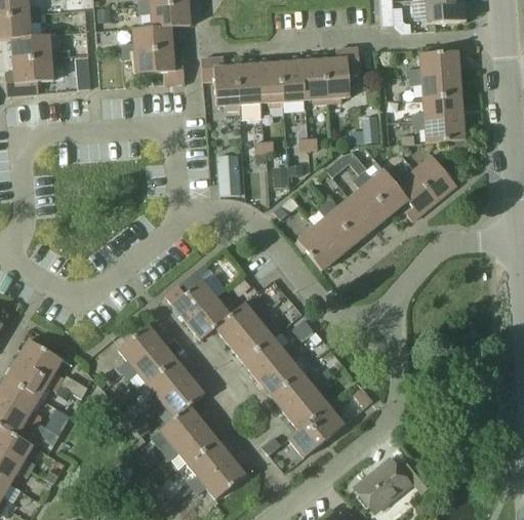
[(0,0),(0,15),(40,12),(40,4),(29,5),(28,0),(0,0)]
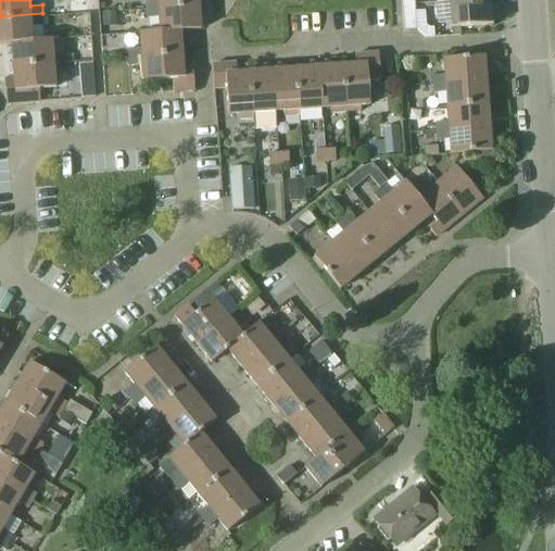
[(417,27),(415,0),(402,0),(404,27),(417,27)]
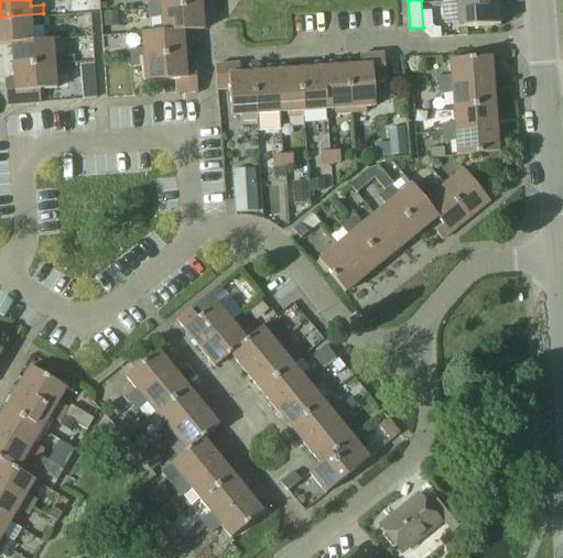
[(456,0),(458,24),(500,21),(498,0),(456,0)]
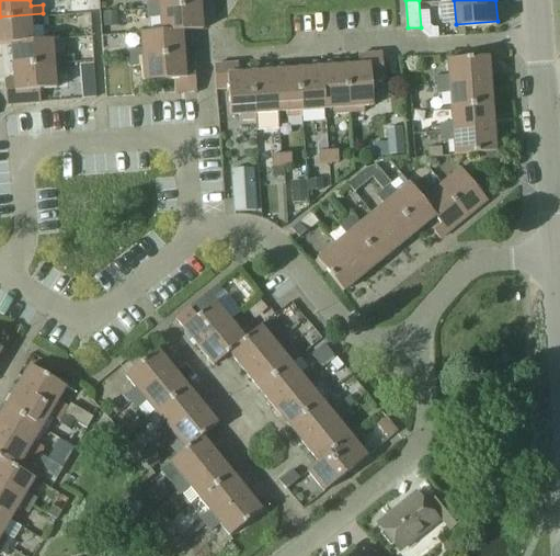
[(161,13),(161,27),(161,29),(183,27),(203,26),(202,2),(148,6),(149,14),(161,13)]
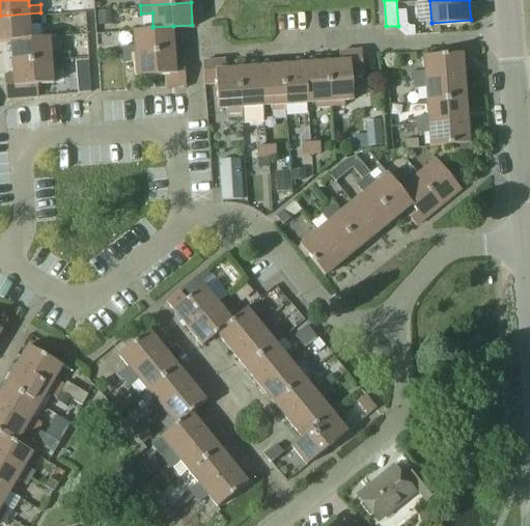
[(112,22),(111,7),(98,8),(99,23),(112,22)]
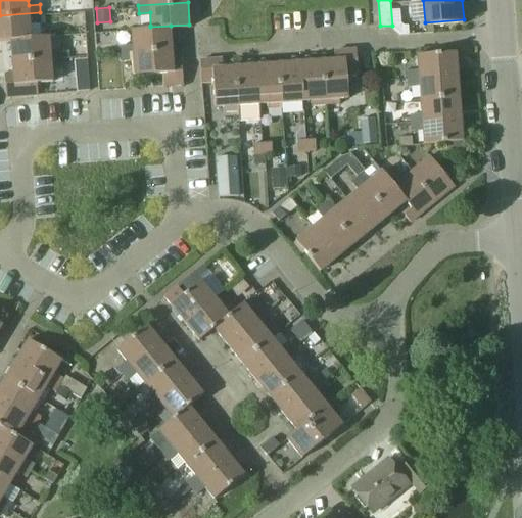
[(0,38),(11,37),(31,36),(31,35),(30,21),(41,20),(40,12),(0,15),(0,38)]
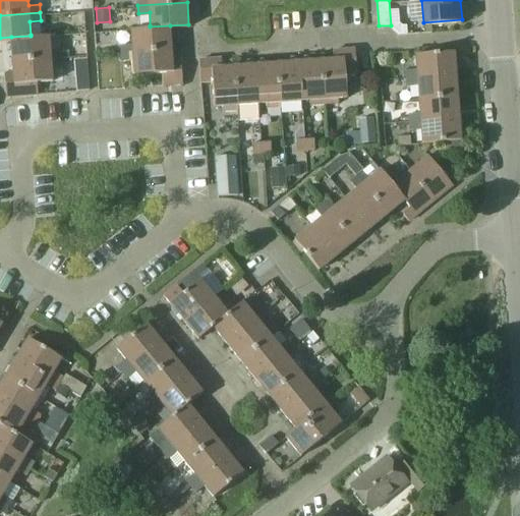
[(150,26),(150,25),(131,27),(132,42),(121,43),(122,50),(172,47),(170,25),(150,26)]
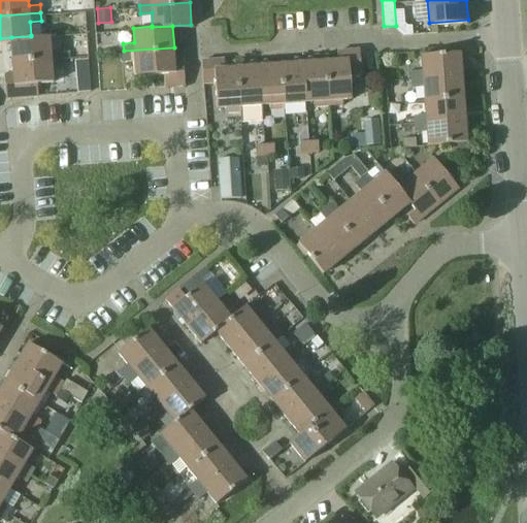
[(51,34),(31,35),(31,36),(11,37),(12,60),(63,56),(62,47),(52,48),(51,34)]
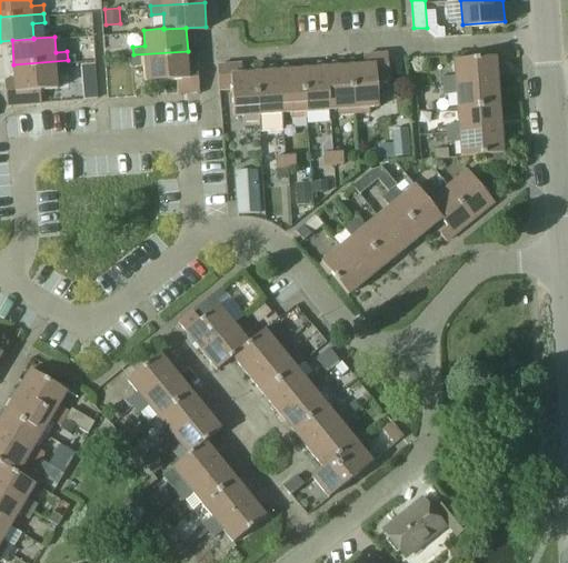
[(365,62),(351,63),(355,111),(370,110),(370,104),(379,103),(377,76),(390,76),(388,50),(364,52),(365,62)]
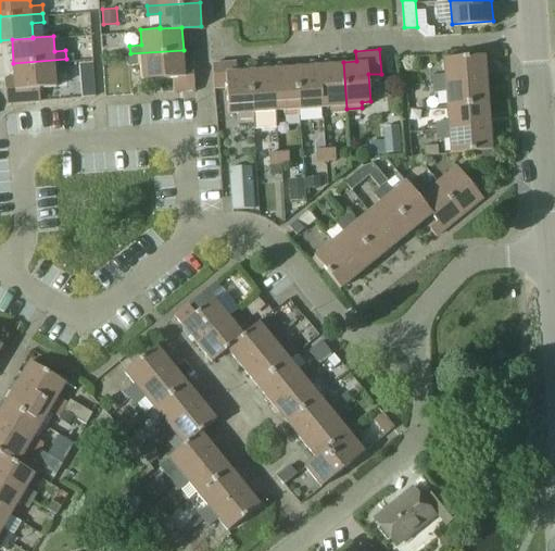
[(184,50),(130,53),(130,62),(142,62),(143,77),(173,75),(174,88),(196,87),(193,62),(185,63),(184,50)]
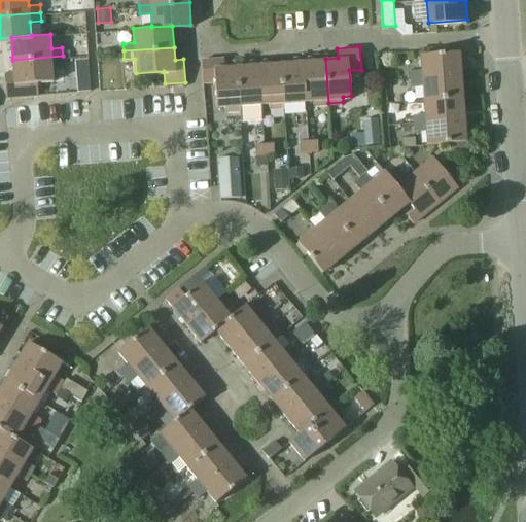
[(411,76),(461,72),(460,49),(421,53),(422,68),(411,68),(411,76)]
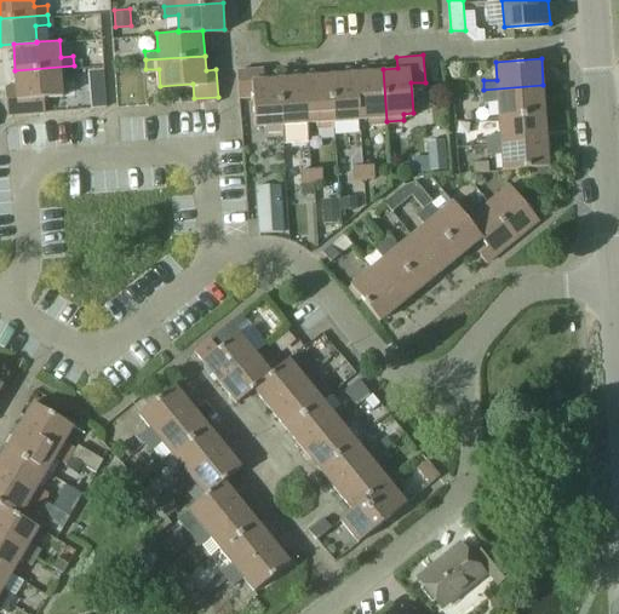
[(74,66),(15,70),(16,84),(6,85),(7,112),(30,110),(30,96),(63,93),(62,76),(75,75),(74,66)]
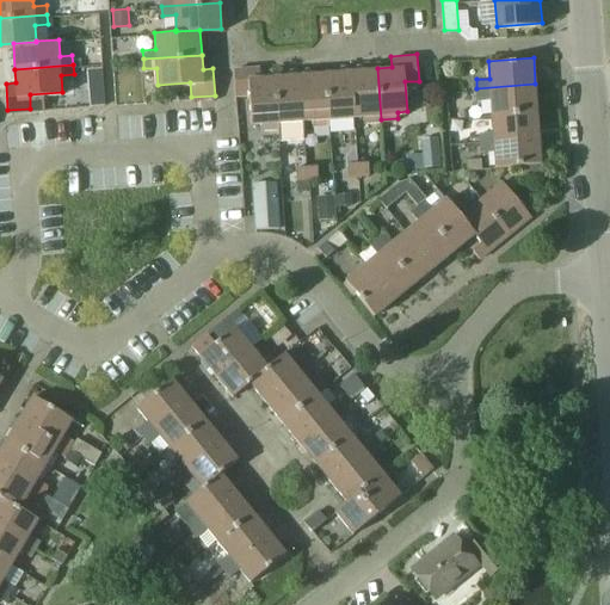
[(278,127),(275,75),(260,76),(260,66),(234,67),(236,93),(250,93),(252,122),(262,122),(262,128),(278,127)]
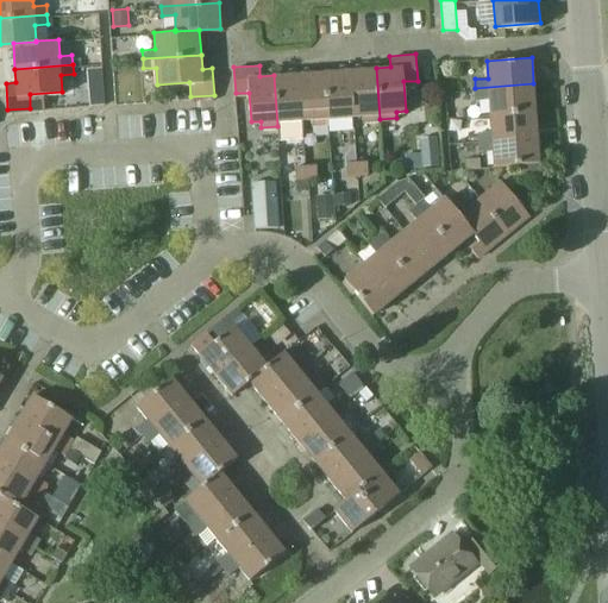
[(351,69),(353,114),(363,114),(364,120),(380,119),(376,68),(351,69)]
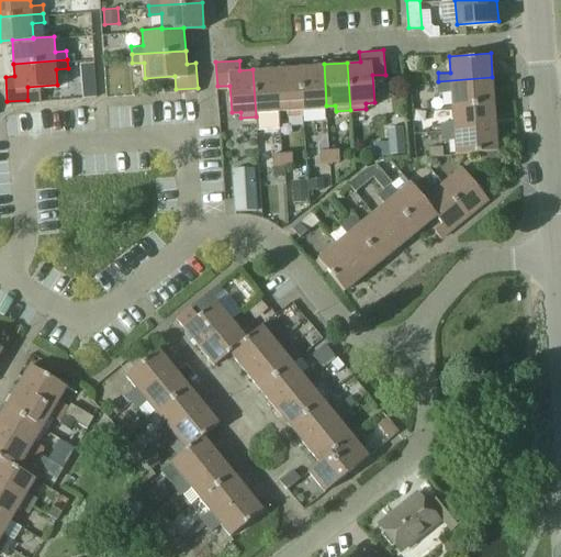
[(324,64),(300,66),(303,113),(318,112),(318,107),(326,106),(324,64)]
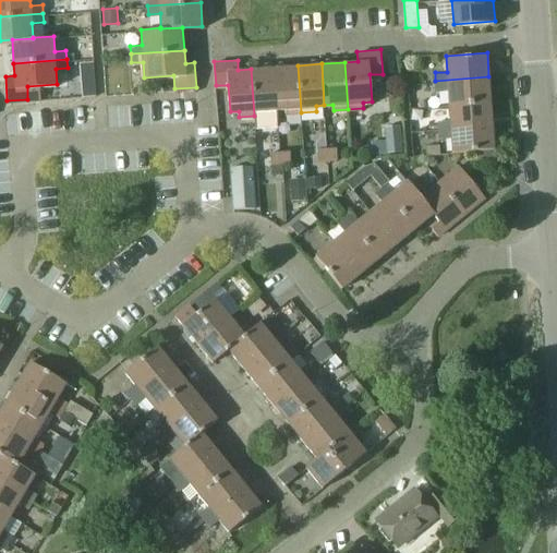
[(275,67),(277,108),(286,108),(286,113),(301,112),(298,65),(275,67)]
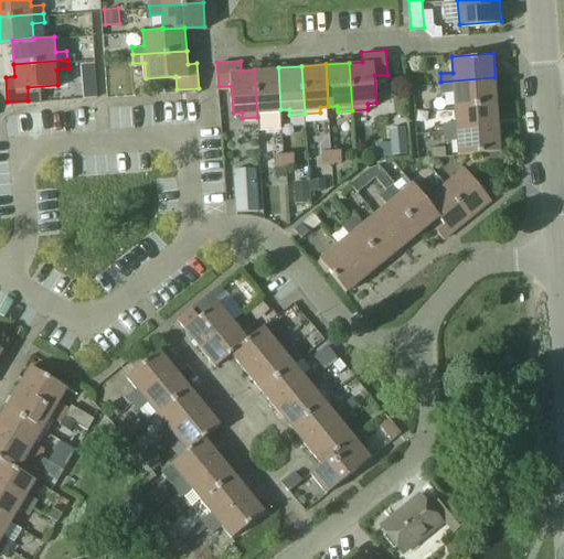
[(282,126),(280,109),(278,67),(254,70),(257,117),(258,128),(282,126)]
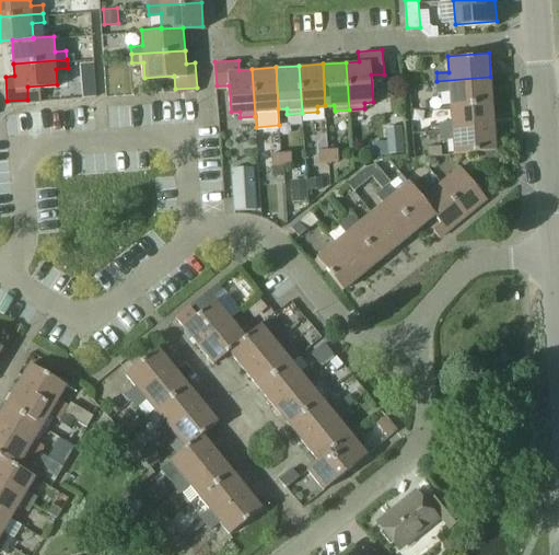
[(490,77),(437,81),(438,90),(450,89),(451,104),(492,101),(490,77)]
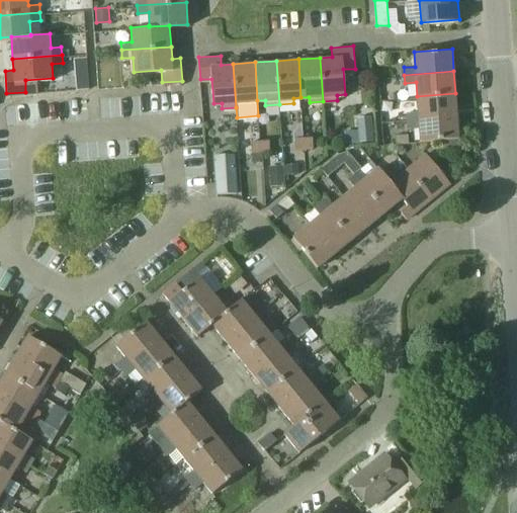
[(407,110),(408,118),(456,114),(455,93),(417,96),(418,110),(407,110)]
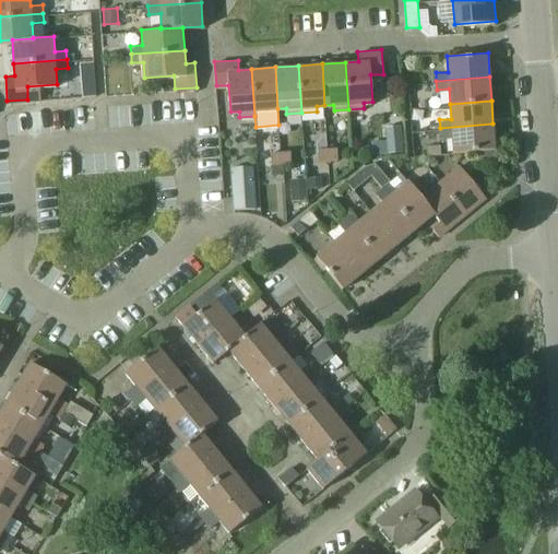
[(401,124),(386,125),(387,138),(388,151),(403,150),(401,124)]
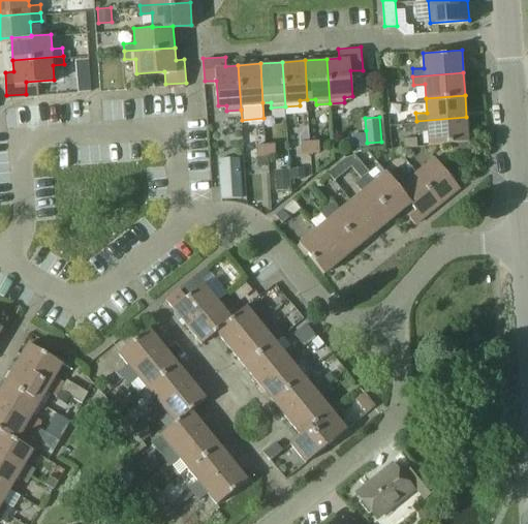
[(429,143),(458,141),(468,140),(466,117),(416,121),(416,129),(428,128),(429,143)]
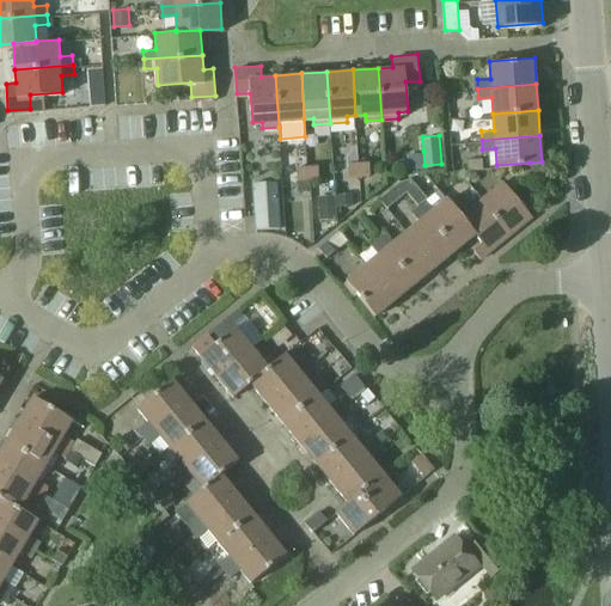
[(360,175),(359,161),(348,163),(348,176),(360,175)]
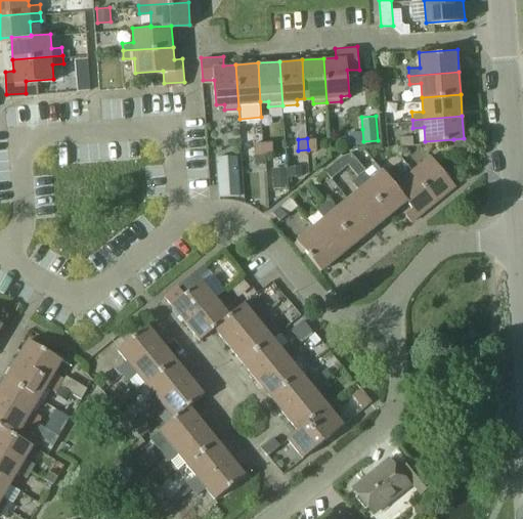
[(316,138),(307,138),(308,149),(317,148),(316,138)]
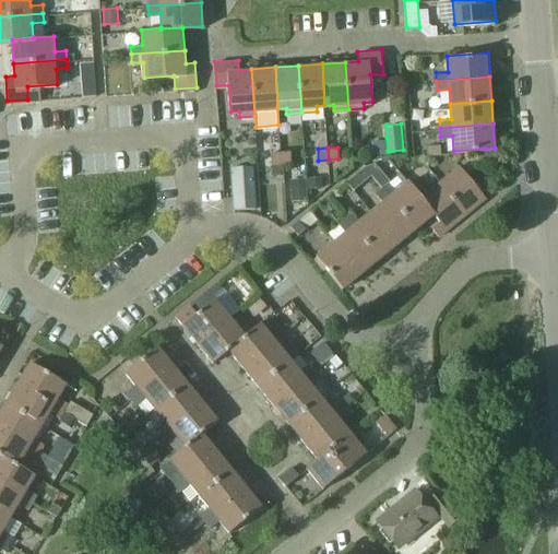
[(484,149),(485,157),(496,156),(495,148),(484,149)]
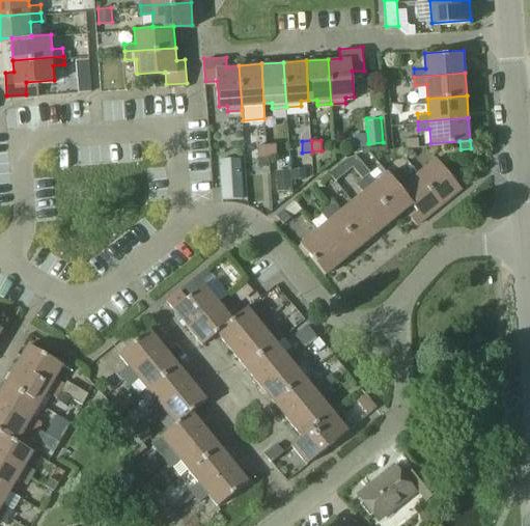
[(258,156),(268,155),(267,143),(257,144),(258,156)]
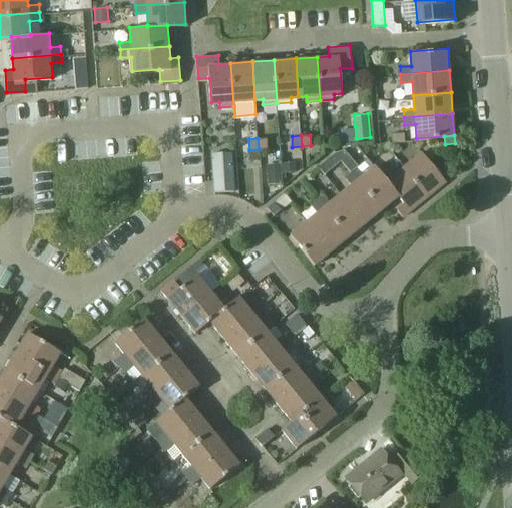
[(258,138),(259,149),(267,148),(267,138),(258,138)]
